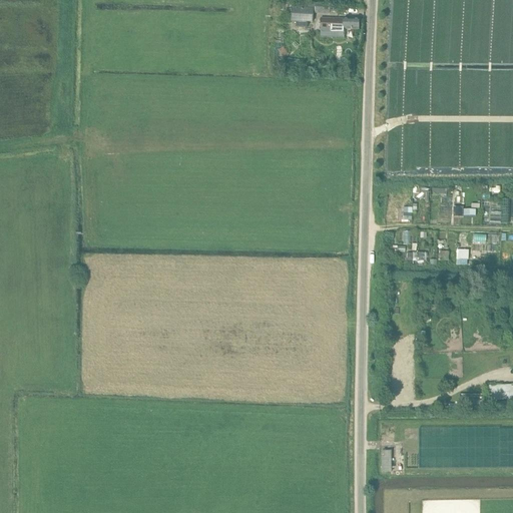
[(292,5),(292,19),(296,20),(296,26),(307,27),(308,20),(313,21),(314,12),(330,13),(330,3),(314,2),(314,3),(308,3),(308,6),(292,5)]
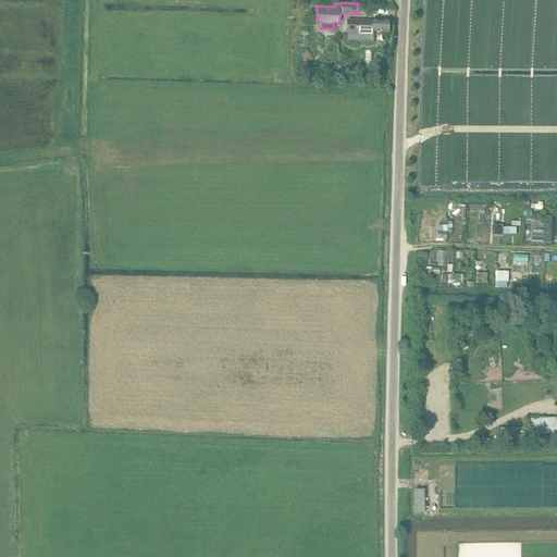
[(348,40),(362,40),(373,41),(373,33),(390,33),(390,21),(379,21),(348,20),(348,40)]
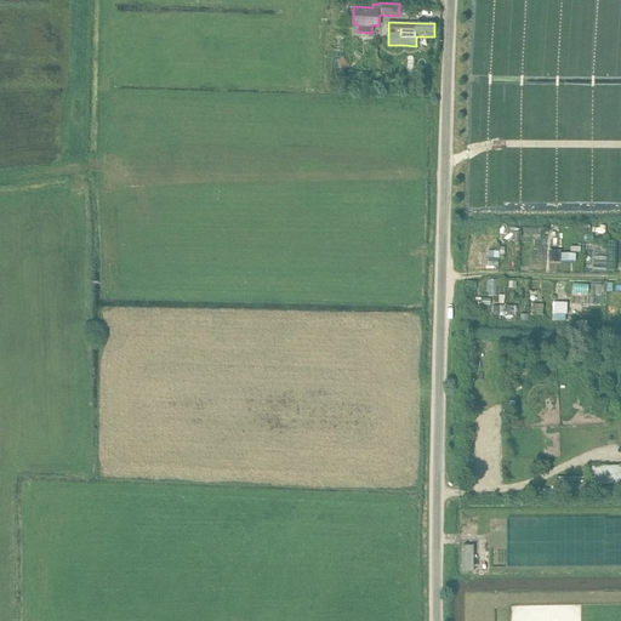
[(567,303),(553,305),(554,317),(568,317),(567,303)]
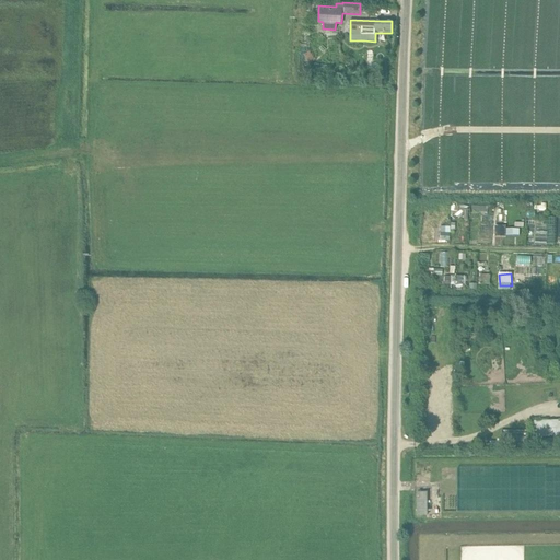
[(559,421),(533,422),(534,438),(559,436),(559,421)]
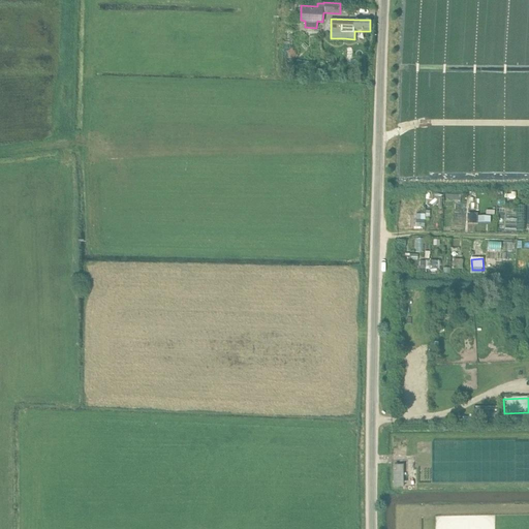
[(394,489),(404,488),(404,465),(394,465),(394,489)]
